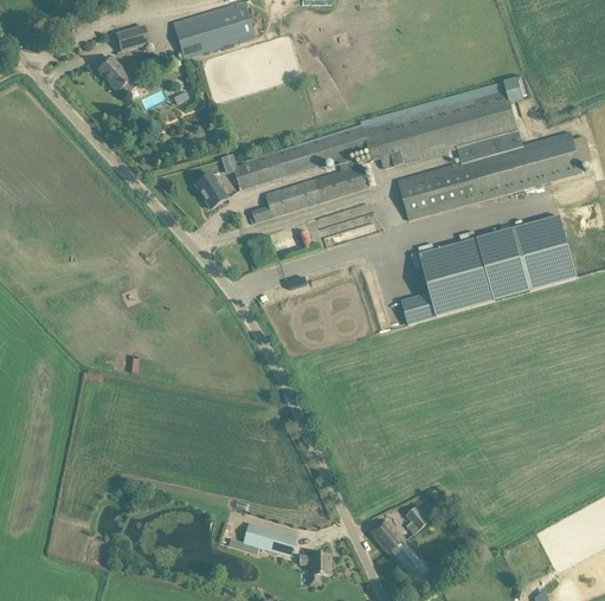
[(184,57),(238,39),(255,34),(244,0),(239,0),(227,4),(173,21),(184,57)]
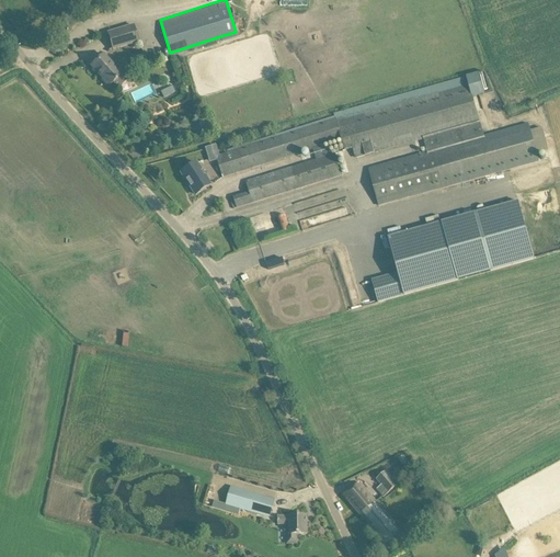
[(112,45),(123,42),(137,37),(133,21),(107,29),(112,45)]
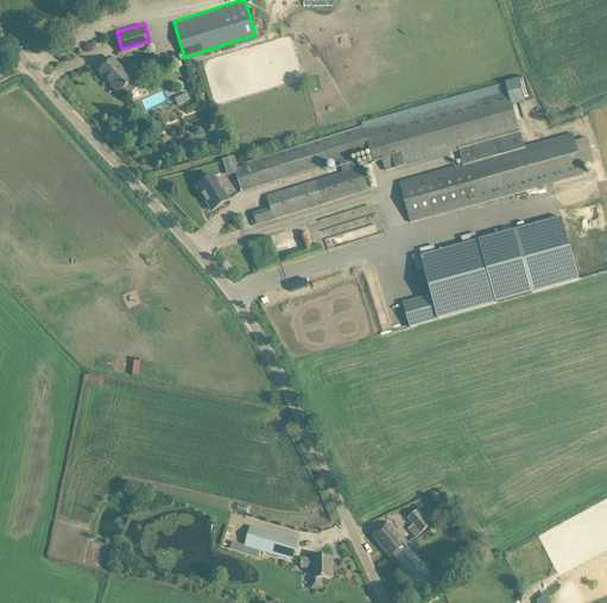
[(128,74),(119,64),(111,55),(97,68),(105,75),(106,75),(108,77),(108,78),(118,88),(121,84),(127,91),(138,82),(137,78),(131,73),(128,74)]
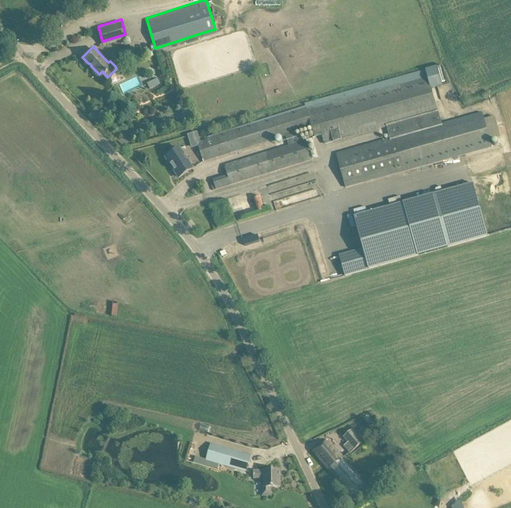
[(430,85),(449,80),(441,63),(304,100),(304,103),(207,133),(208,135),(197,139),(203,158),(212,155),(221,152),(285,132),(288,142),(233,159),(224,162),(227,171),(230,181),(311,156),(305,136),(298,139),(295,129),(311,123),(314,133),(321,131),(323,140),(385,122),(389,134),(335,151),(345,185),(491,143),(483,116),(481,108),(441,120),(438,109),(437,109),(430,85)]
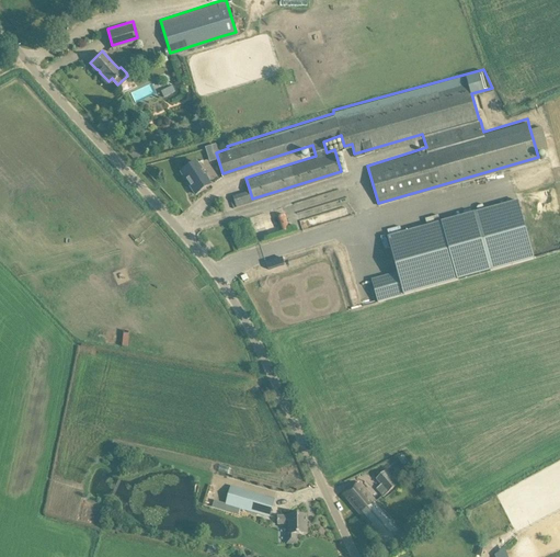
[(210,181),(205,172),(196,159),(181,169),(186,177),(187,177),(191,182),(190,183),(195,191),(210,181)]
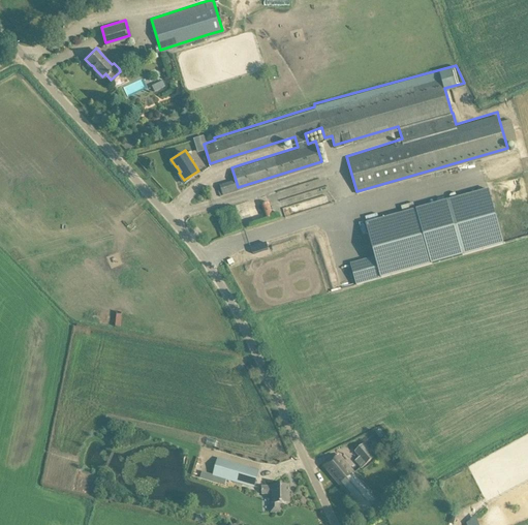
[(222,192),(238,187),(235,177),(219,181),(222,192)]
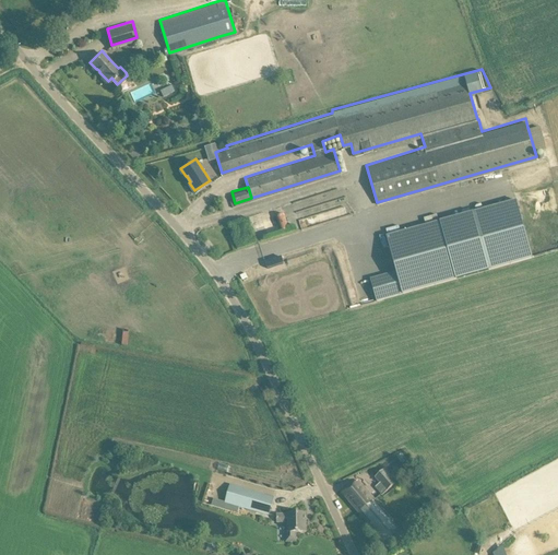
[(532,255),(515,196),(386,232),(395,268),(369,274),(376,297),(532,255)]
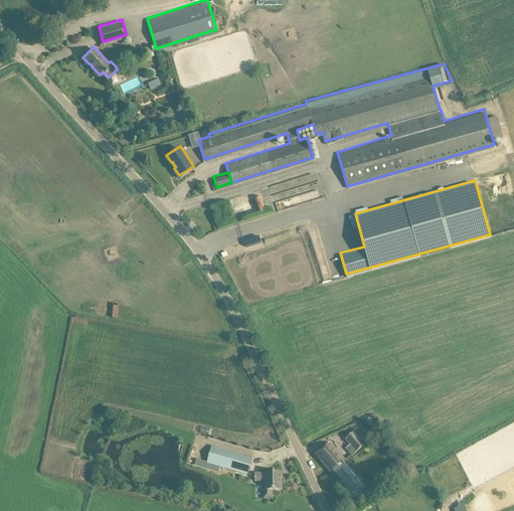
[(259,192),(234,199),(238,212),(263,205),(259,192)]
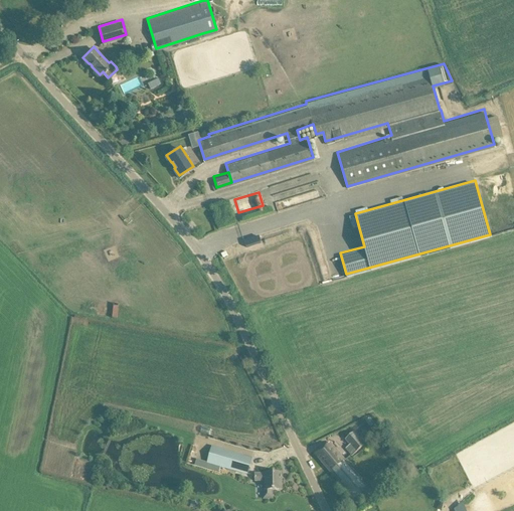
[(351,453),(355,448),(364,441),(353,429),(345,436),(349,441),(345,445),(351,453)]
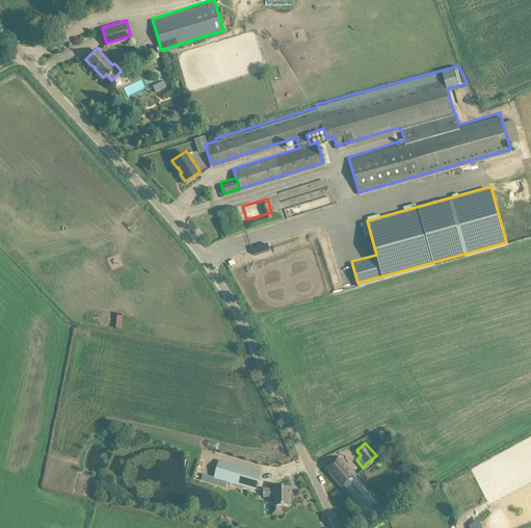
[(341,484),(355,471),(339,453),(324,466),(341,484)]
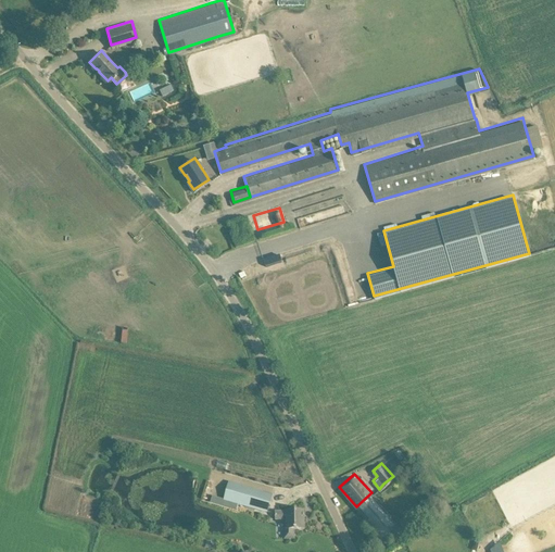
[(236,506),(238,500),(265,507),(270,491),(229,478),(224,496),(225,496),(223,502),(236,506)]
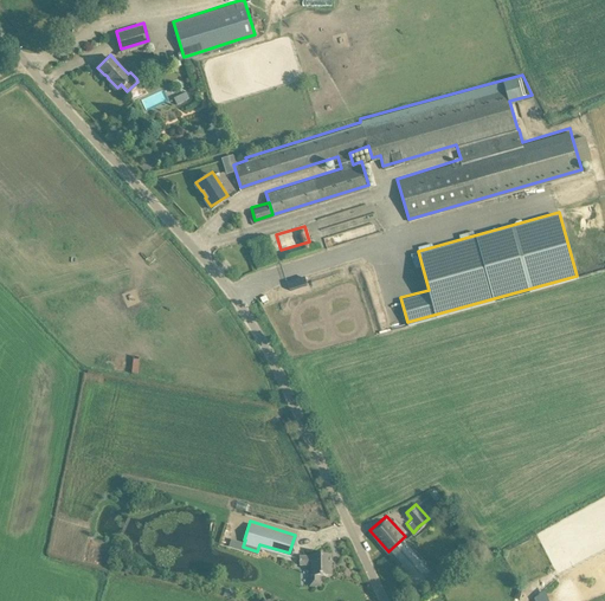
[(432,568),(410,542),(405,536),(388,551),(414,582),(432,568)]
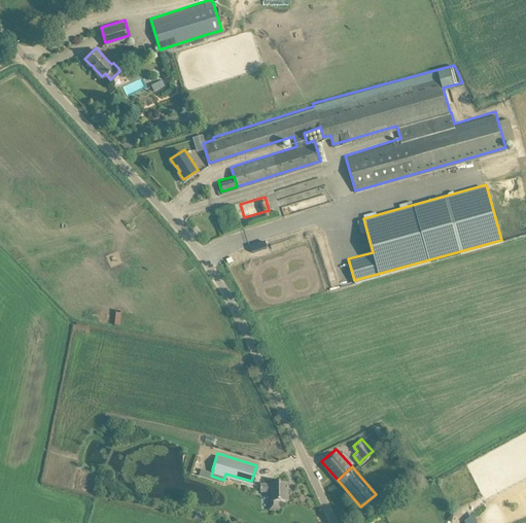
[(269,496),(269,507),(278,507),(278,497),(287,497),(287,480),(272,481),(260,481),(260,488),(272,488),(272,496),(269,496)]
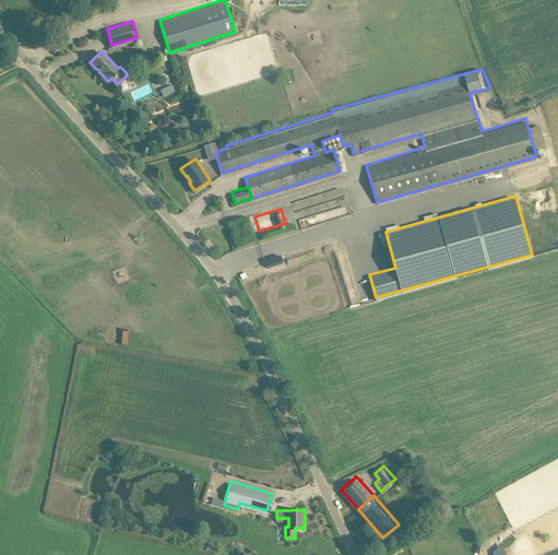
[(419,509),(402,522),(405,527),(424,514),(419,509)]
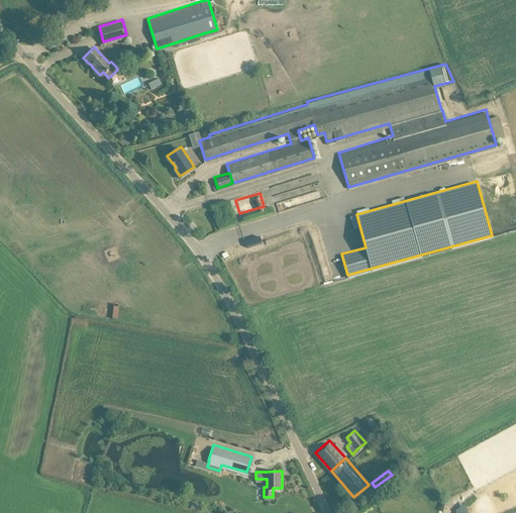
[(190,505),(198,507),(200,500),(191,498),(190,505)]
